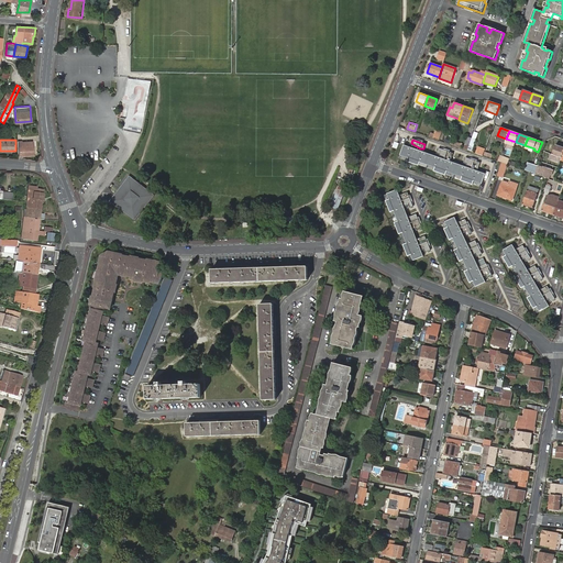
[(18,142),(19,155),(34,154),(33,142),(18,142)]
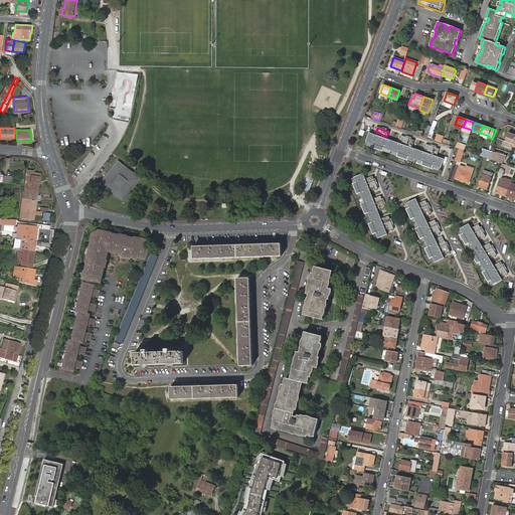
[(505,142),(514,145),(514,142),(514,141),(514,135),(508,133),(505,142)]
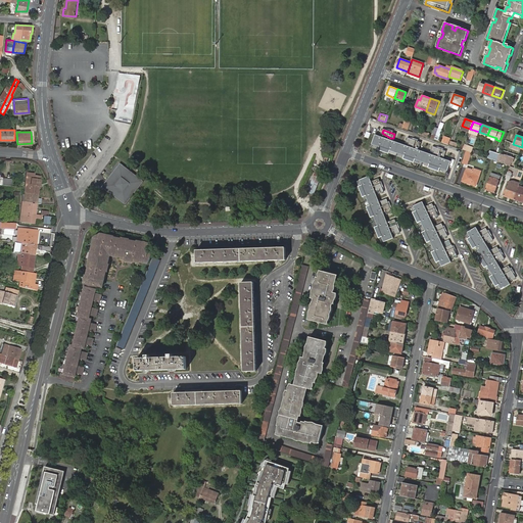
[(372,144),(447,171),(450,162),(375,136),(372,144)]
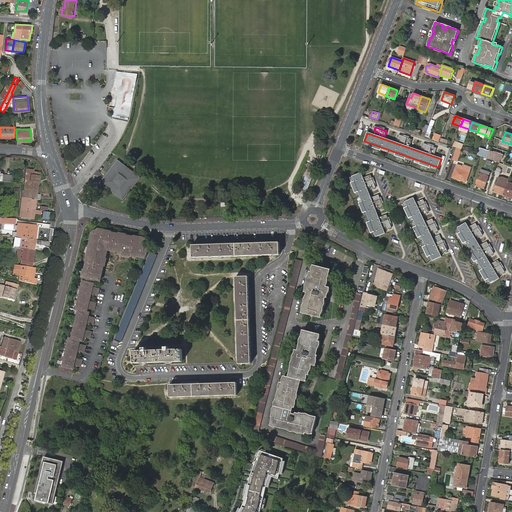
[(398,139),(406,143),(409,144),(411,139),(400,135),(398,139)]
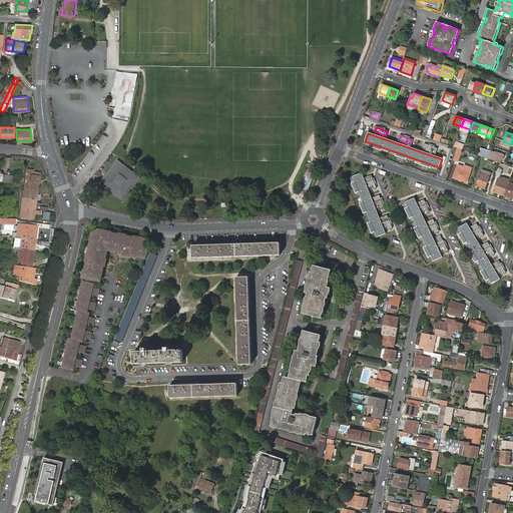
[(424,148),(431,152),(435,152),(436,148),(425,144),(424,148)]
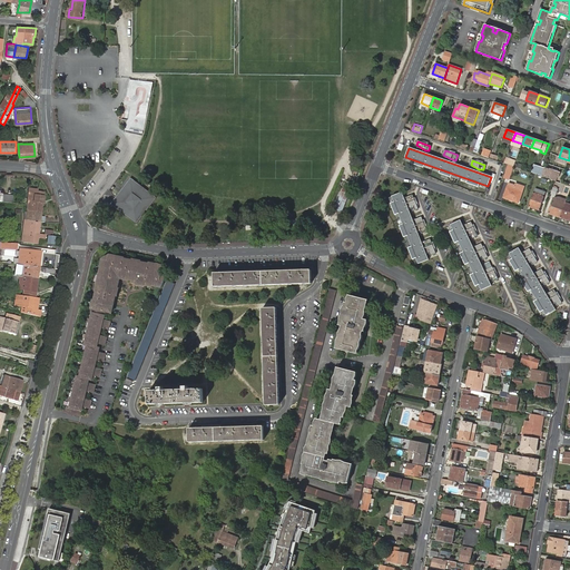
[(530,172),(541,176),(544,167),(533,164),(530,172)]
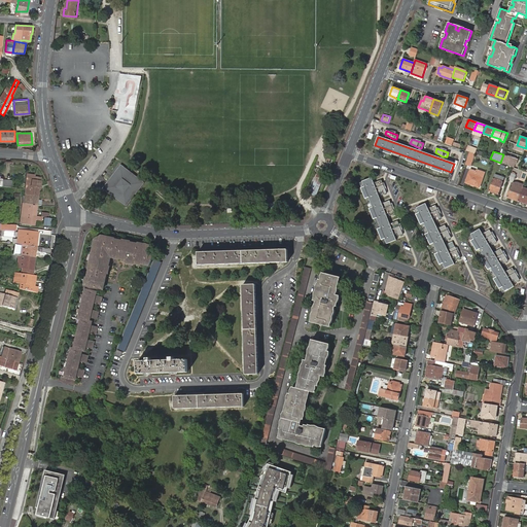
[(503,154),(500,163),(515,167),(518,160),(503,154)]
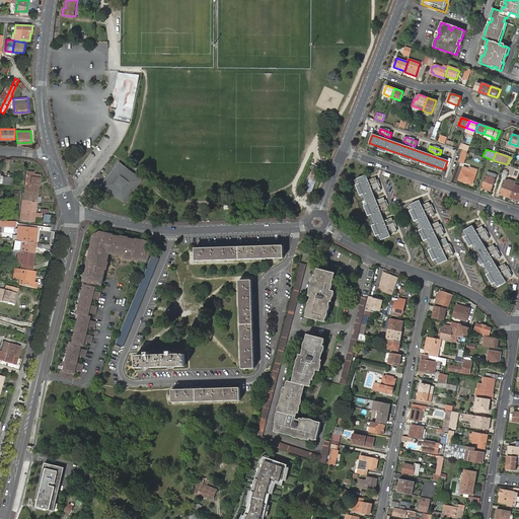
[(143,179),(120,162),(102,186),(126,203),(143,179)]
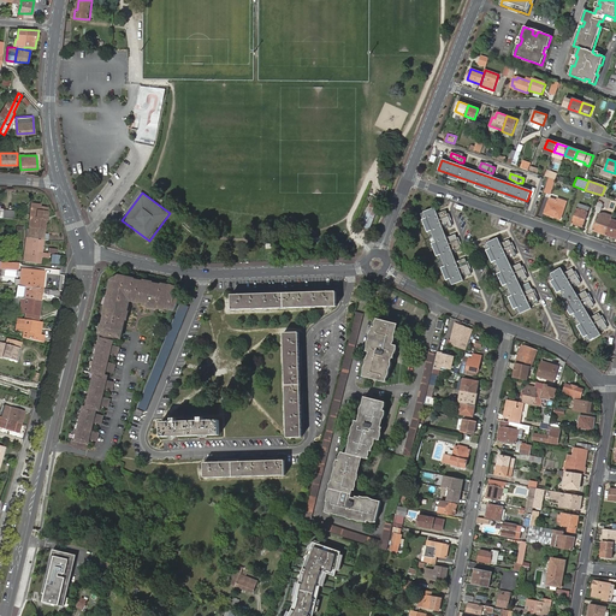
[(374,196),(362,227),(369,230),(380,199),(374,196)]
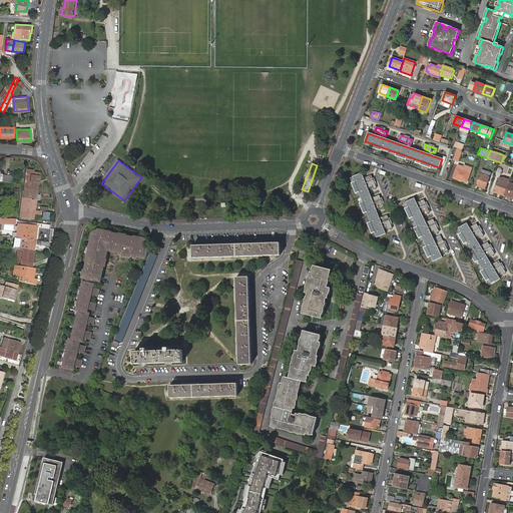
[(462,170),(456,168),(453,177),(467,182),(472,168),(464,165),(464,167),(462,170)]
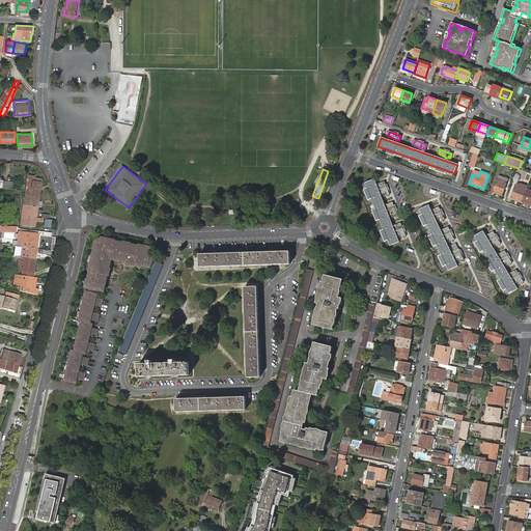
[(25,204),(37,205),(39,192),(40,178),(33,177),(33,176),(29,175),(29,177),(28,177),(25,195),(26,195),(26,199),(25,204)]
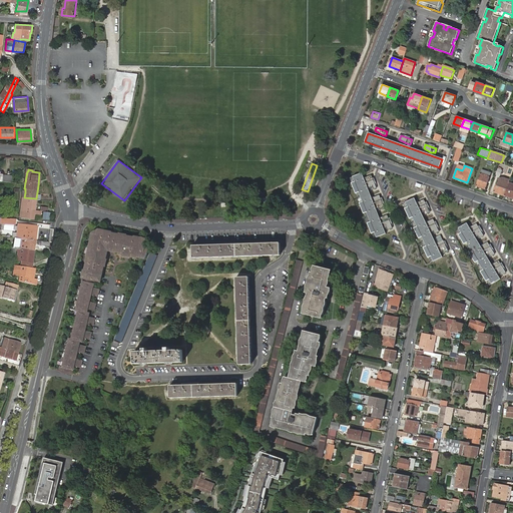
[(482,170),(476,185),(486,189),(491,174),(482,170)]
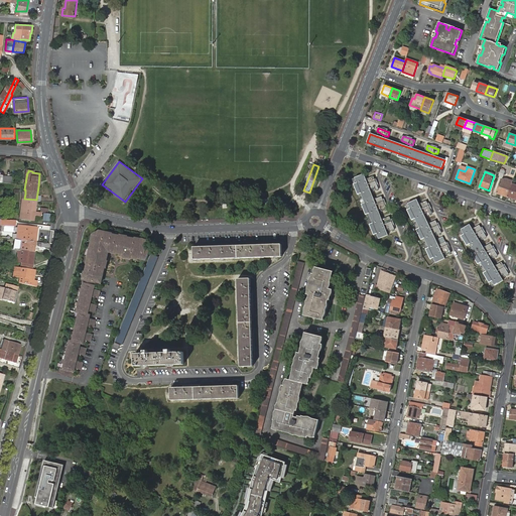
[(355,177),(380,238),(388,235),(363,174),(355,177)]
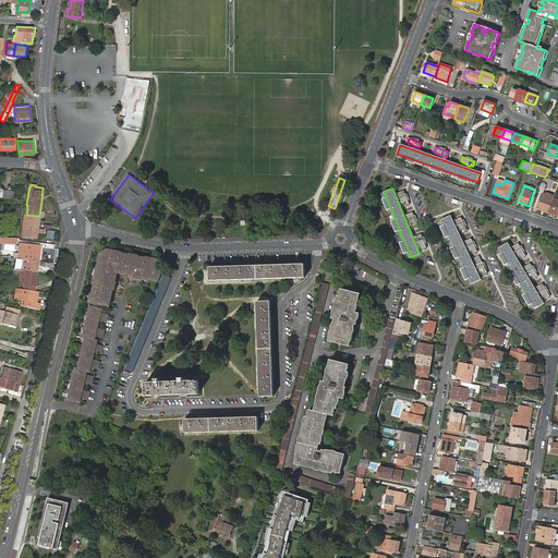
[(399,197),(404,206),(409,205),(403,192),(399,194),(399,197)]
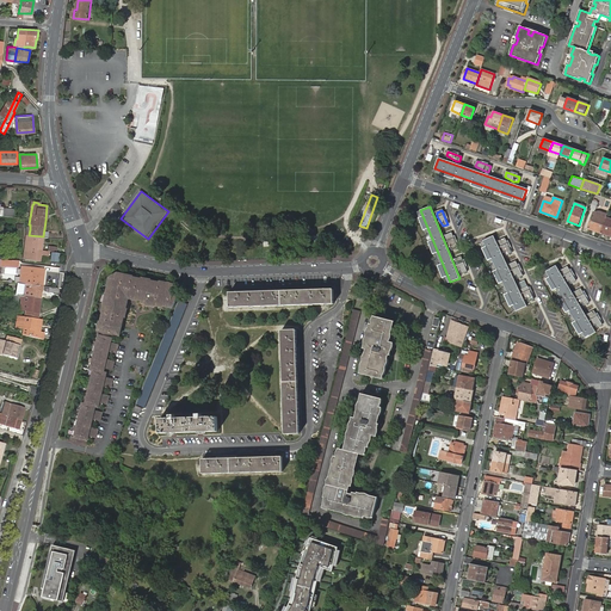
[(588,229),(602,233),(606,218),(594,214),(588,229)]
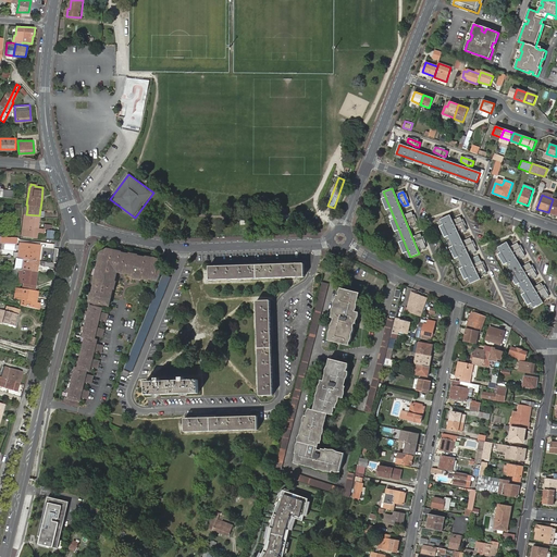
[(408,219),(413,227),(417,226),(411,213),(407,215),(408,219)]
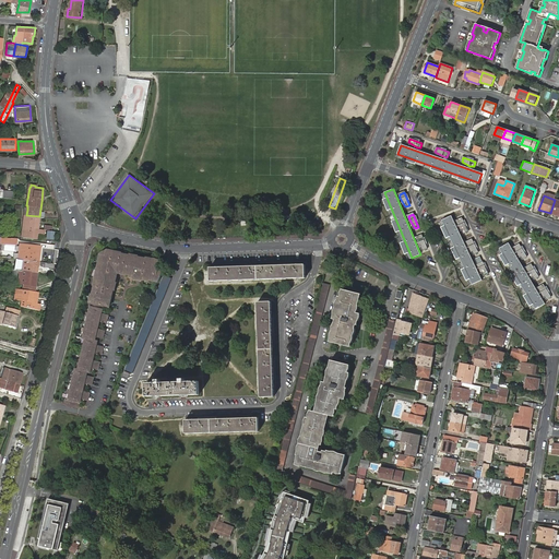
[(38,229),(39,216),(26,215),(25,215),(24,215),(23,230),(33,232),(33,228),(38,229)]
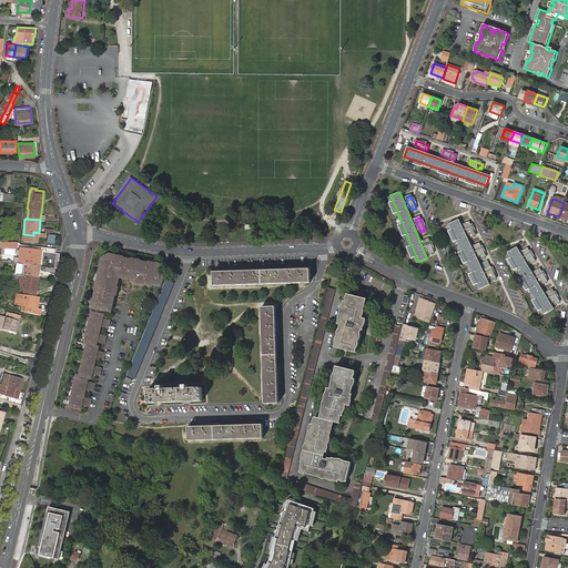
[(449,224),(480,288),(489,285),(458,220),(449,224)]
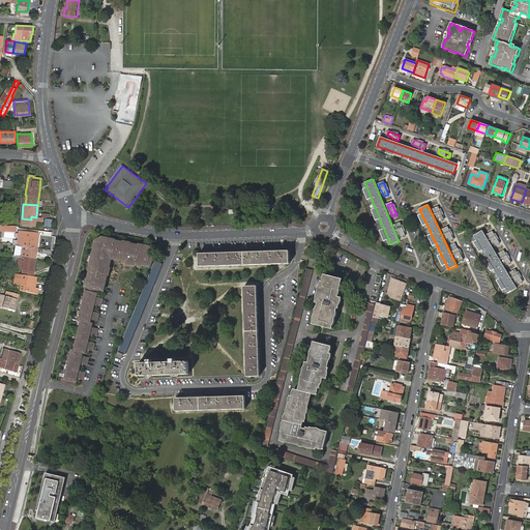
[(435,213),(440,221),(443,219),(438,208),(434,209),(435,213)]
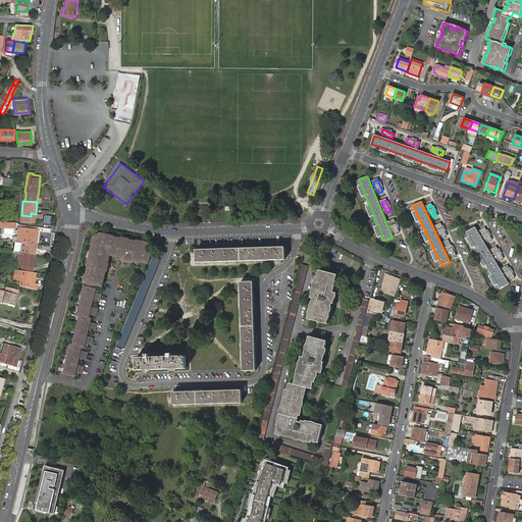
[(42,218),(42,214),(36,214),(31,213),(31,216),(21,215),(20,221),(35,223),(36,217),(42,218)]
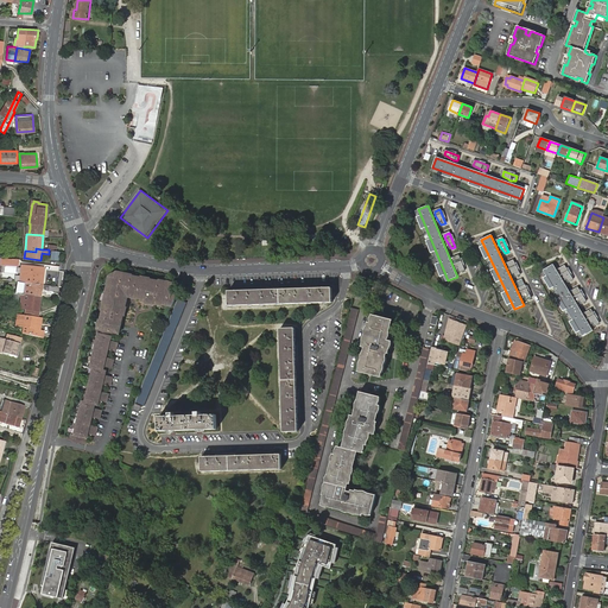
[(455,263),(460,272),(464,271),(458,257),(454,259),(455,263)]
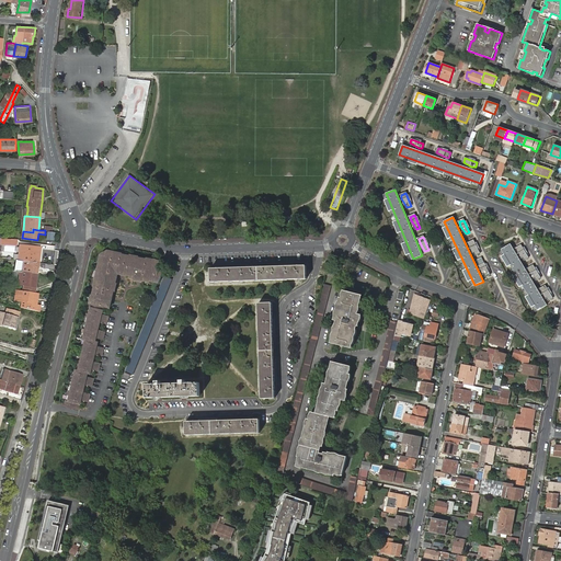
[(468,239),(470,247),(476,255),(479,253),(471,237),(468,239)]
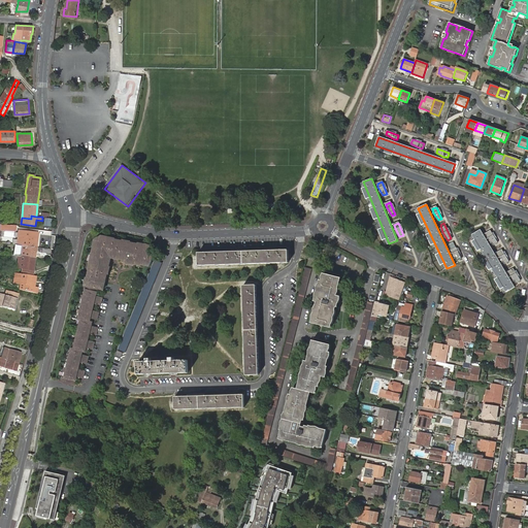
[(38,232),(20,230),(18,239),(23,240),(23,245),(36,248),(38,232)]
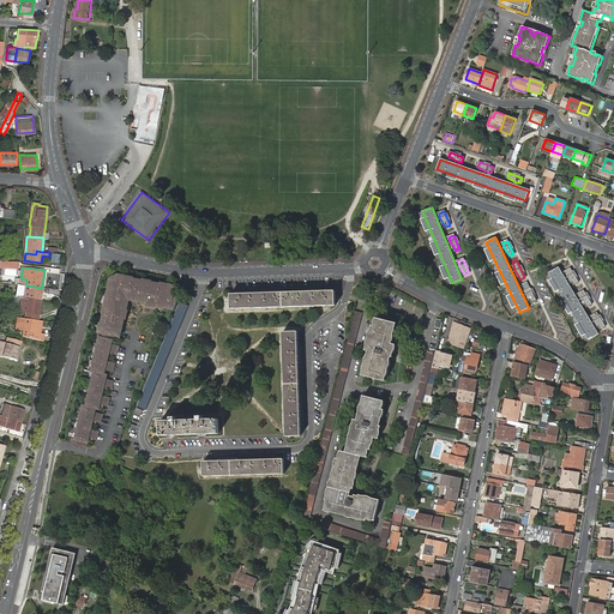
[(549,272),(589,339),(597,335),(558,268),(549,272)]
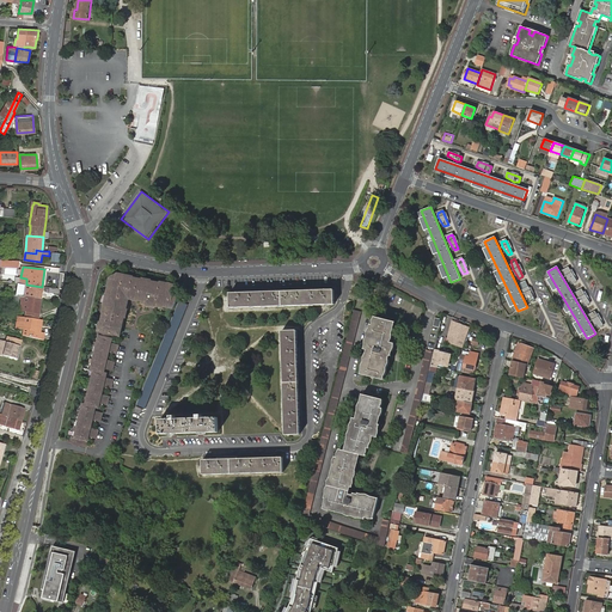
[(565,275),(573,283),(576,281),(569,268),(564,271),(565,275)]
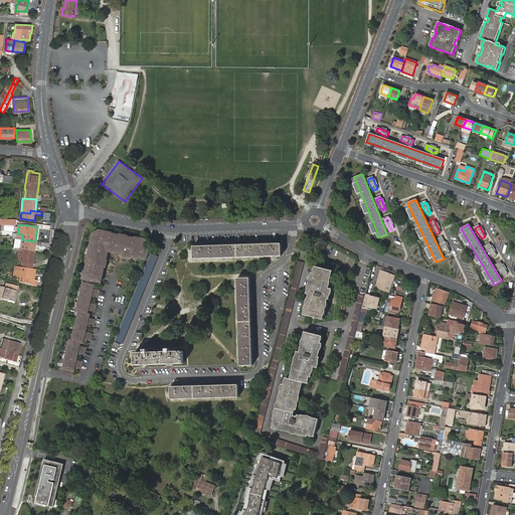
[(148,260),(151,250),(145,249),(147,240),(127,236),(119,235),(99,231),(94,233),(93,233),(91,239),(93,240),(91,247),(89,255),(86,270),(83,278),(101,282),(108,250),(124,254),(124,256),(132,259),(132,256),(148,260)]
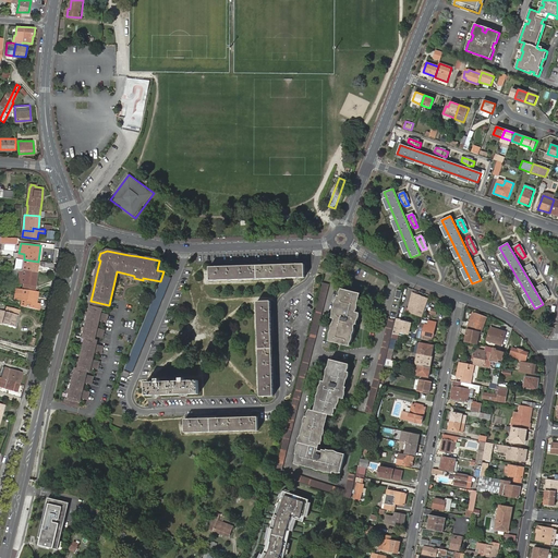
[(38,262),(24,259),(22,259),(21,270),(37,273),(38,262)]
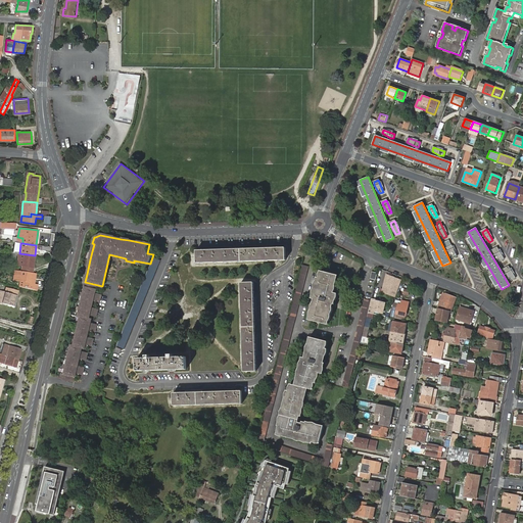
[(447,249),(453,257),(457,255),(450,244),(446,246),(447,249)]
